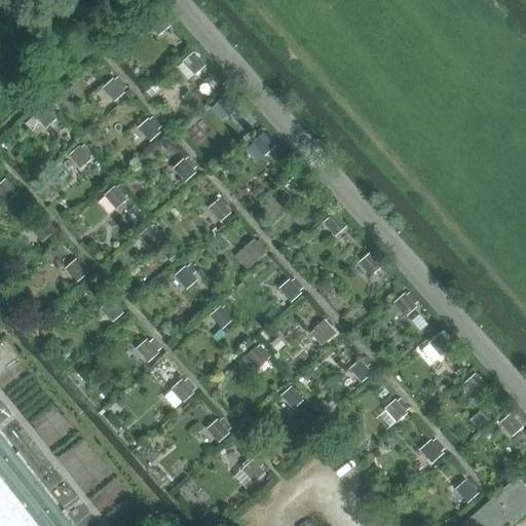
[(158,13),(147,23),(159,36),(171,27),(166,22),(168,20),(163,13),(160,15),(158,13)]
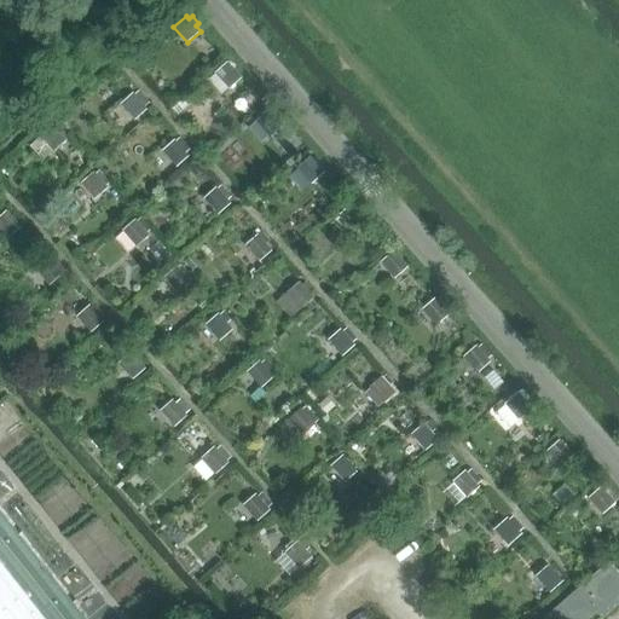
[(227,64),(217,74),(230,90),(242,80),(241,79),(244,75),(237,67),(233,70),(227,64)]
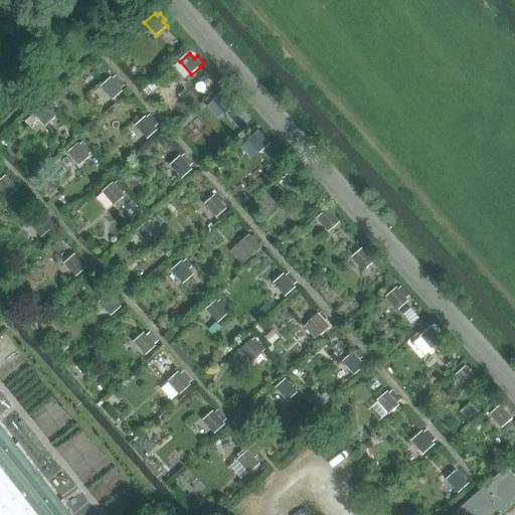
[(111,77),(100,88),(112,101),(123,92),(121,90),(125,87),(116,76),(112,79),(111,77)]
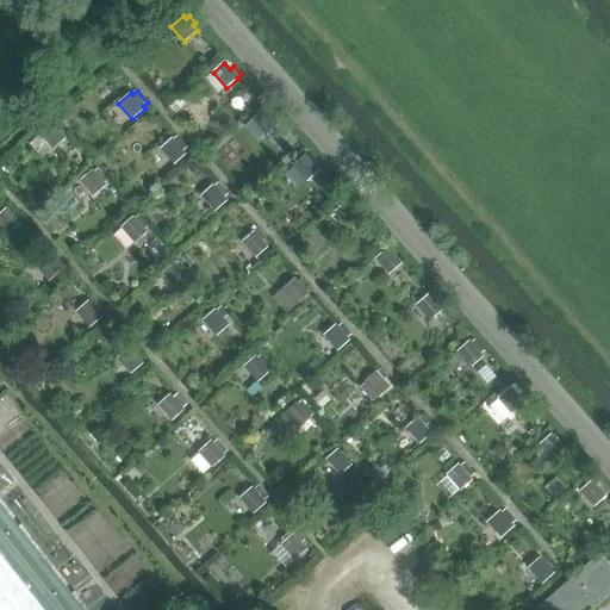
[(263,109),(253,118),(266,134),(278,124),(275,122),(279,118),(271,107),(266,111),(263,109)]
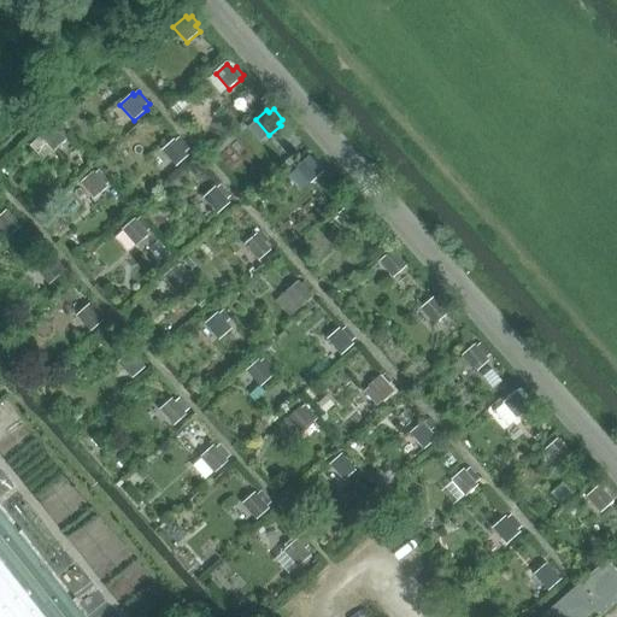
[(52,125),(40,136),(40,137),(53,152),(69,137),(58,125),(54,128),(52,125)]
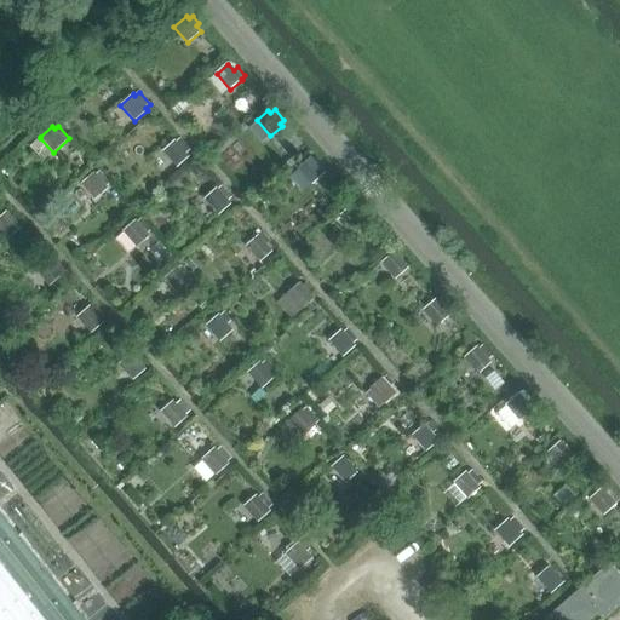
[(174,142),(162,153),(177,168),(189,158),(185,154),(190,150),(181,139),(176,143),(174,142)]
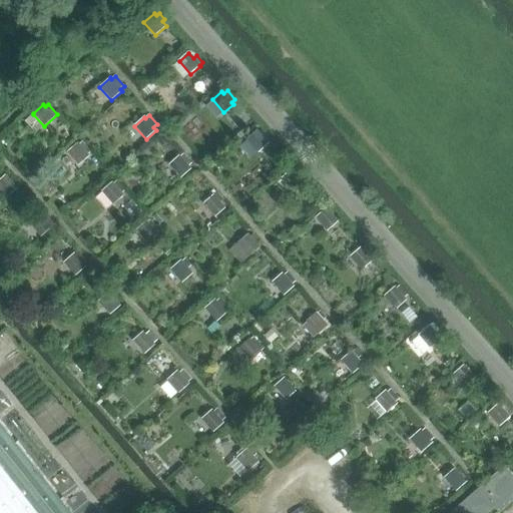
[(257,131),(247,139),(259,152),(268,144),(257,131)]
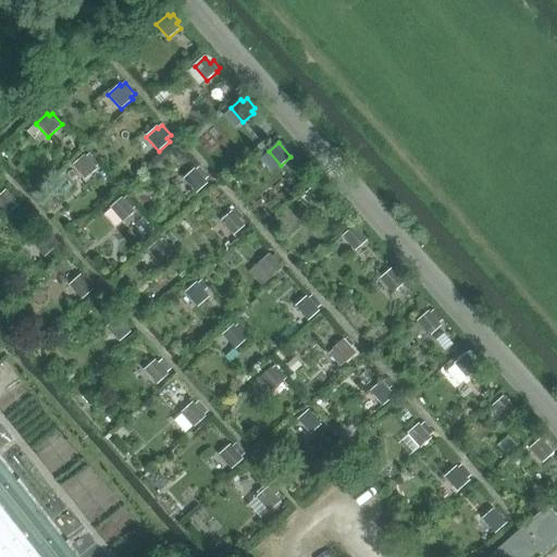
[(86,156),(73,168),(85,182),(98,170),(96,168),(99,164),(90,155),(87,157),(86,156)]
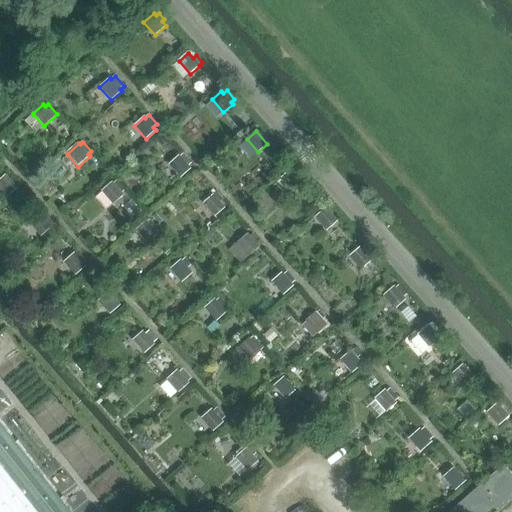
[(179,155),(168,164),(176,174),(179,178),(190,168),(188,166),(191,163),(183,154),(180,156),(179,155)]
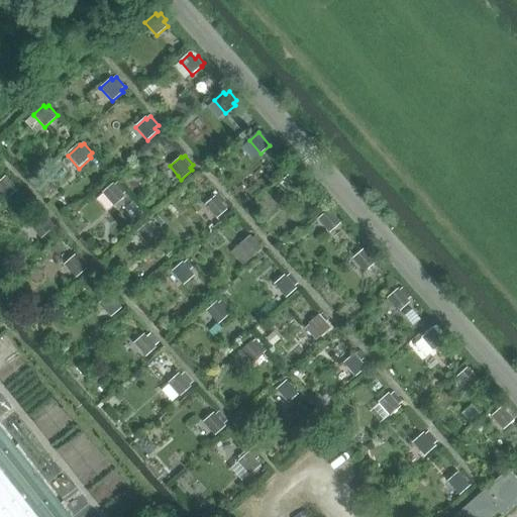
[(5,176),(0,181),(0,192),(6,199),(17,190),(5,176)]
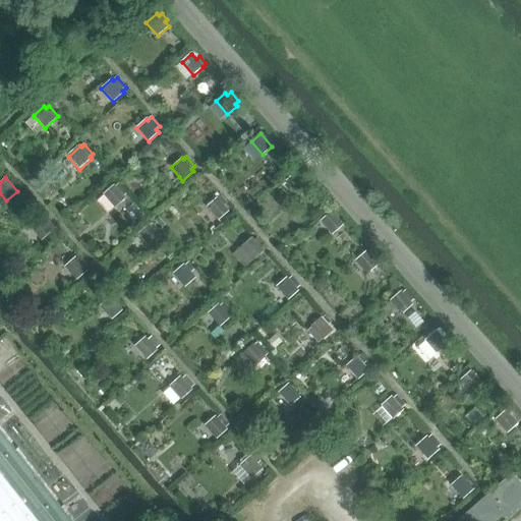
[(114,185),(103,194),(115,209),(126,198),(124,196),(127,193),(118,184),(115,186),(114,185)]
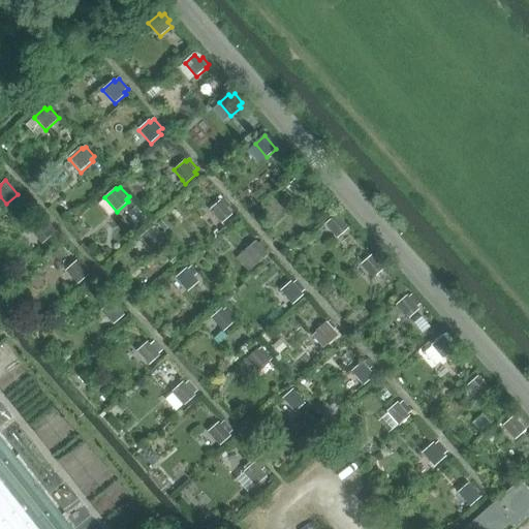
[(220,201),(210,210),(222,224),(232,215),(227,209),(230,206),(224,199),(221,201),(220,201)]
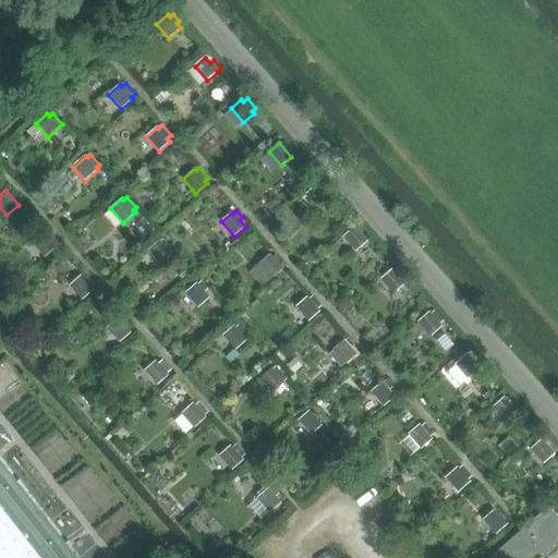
[(355,229),(346,238),(356,251),(366,242),(355,229)]
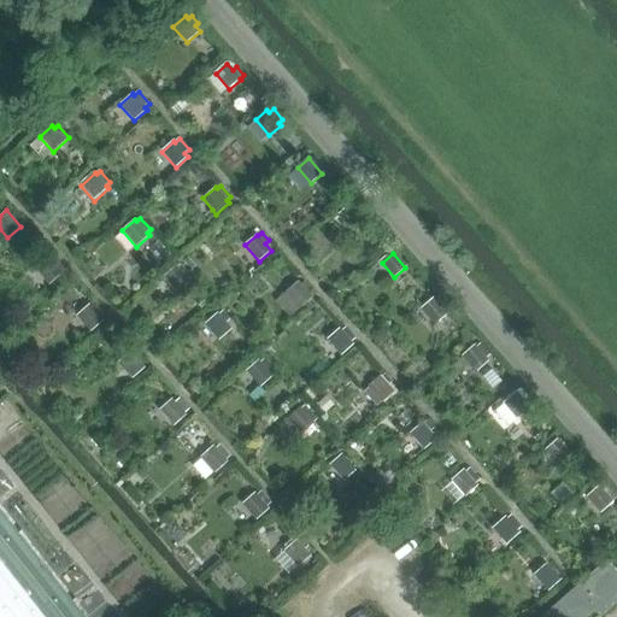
[(48,258),(35,269),(50,286),(63,274),(59,270),(62,268),(53,258),(51,260),(48,258)]
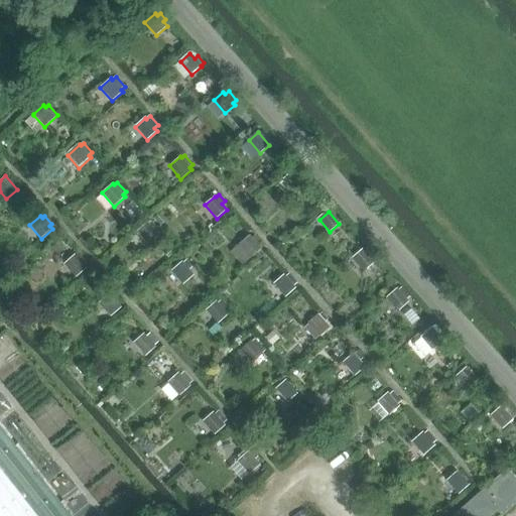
[(147,223),(136,232),(148,246),(159,236),(158,234),(160,232),(151,222),(148,223),(147,223)]
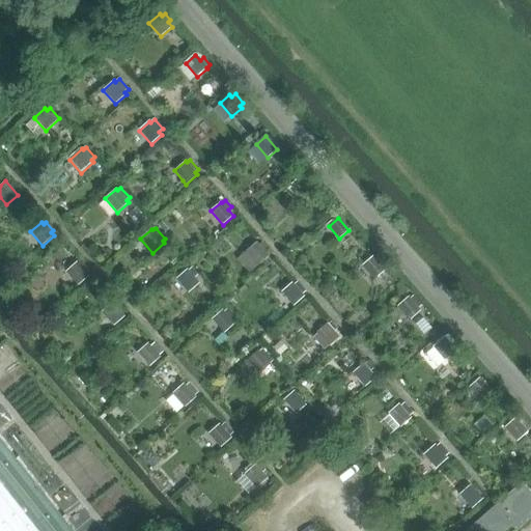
[(256,242),(245,252),(257,266),(269,256),(266,252),(269,249),(262,243),(259,245),(256,242)]
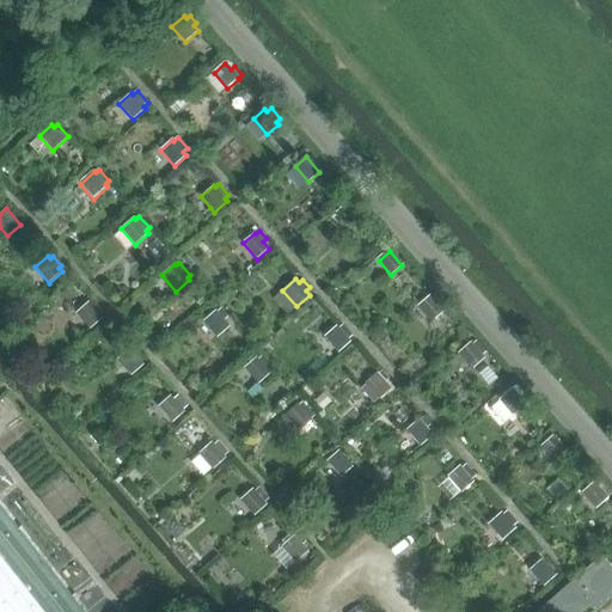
[(430,298),(420,307),(432,322),(442,312),(430,298)]
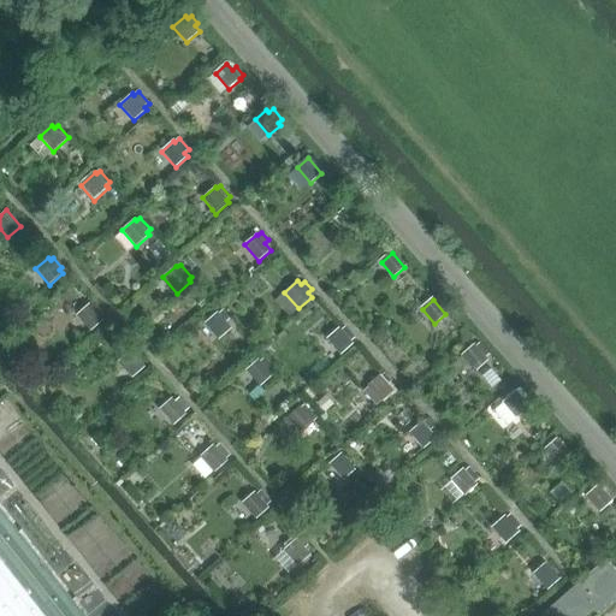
[(89,303),(76,315),(90,332),(104,320),(100,317),(104,314),(93,302),(90,304),(89,303)]
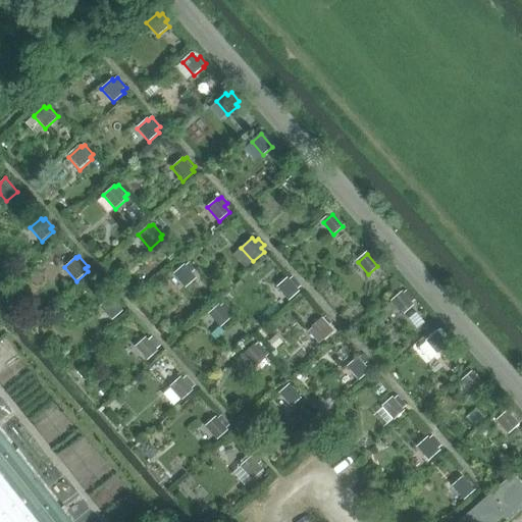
[(185,265),(172,274),(185,289),(196,278),(192,273),(194,271),(188,264),(186,266),(185,265)]
